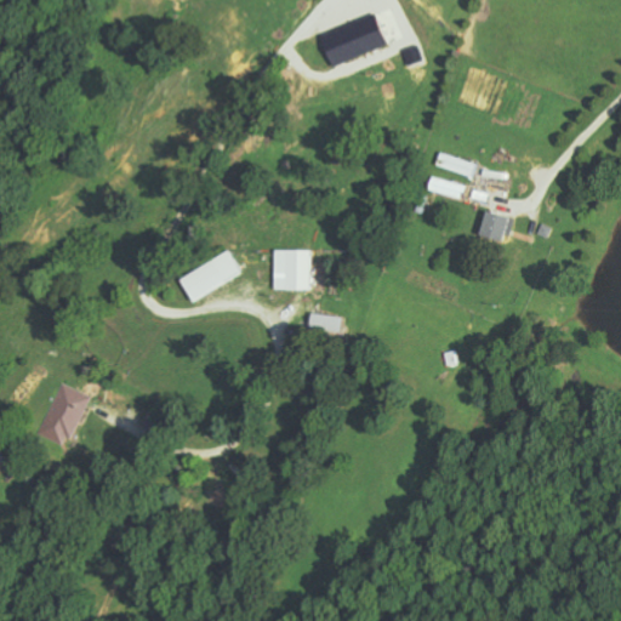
[(319,34),(330,66),(387,47),(376,16),(319,34)]
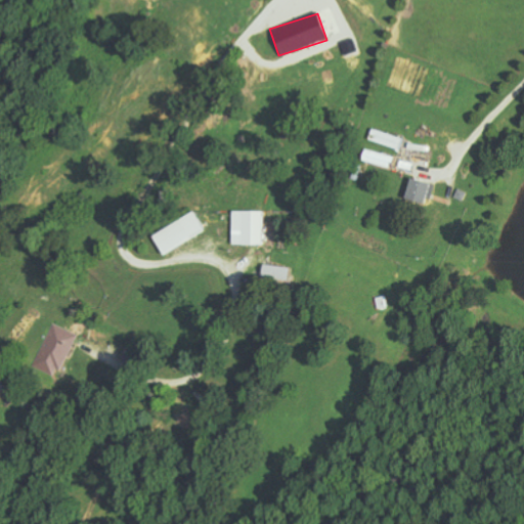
[(391,169),(395,158),(366,148),(362,160),(391,169)]
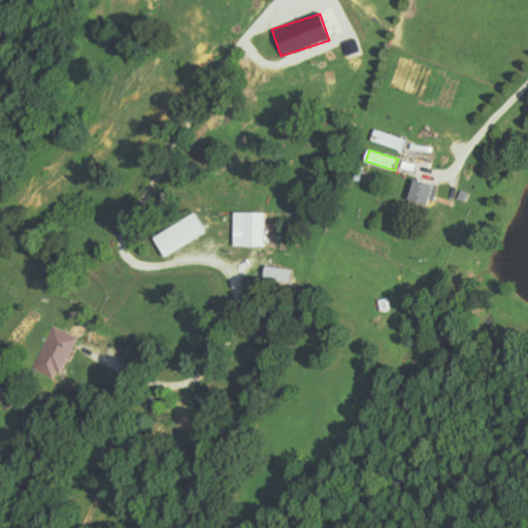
[(437,185),(413,179),(408,202),(433,206),(437,185)]
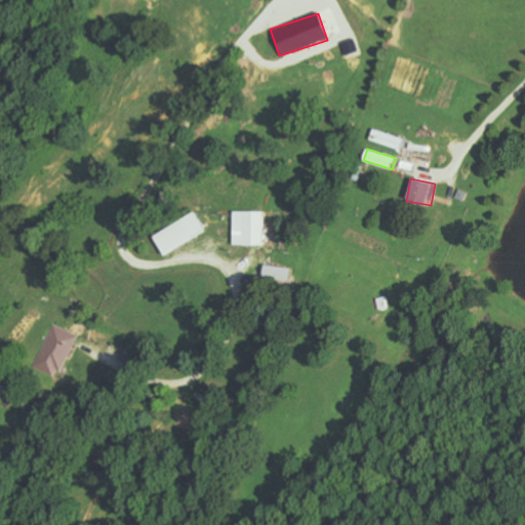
[(263,211),(232,211),(232,245),(261,245),(263,211)]
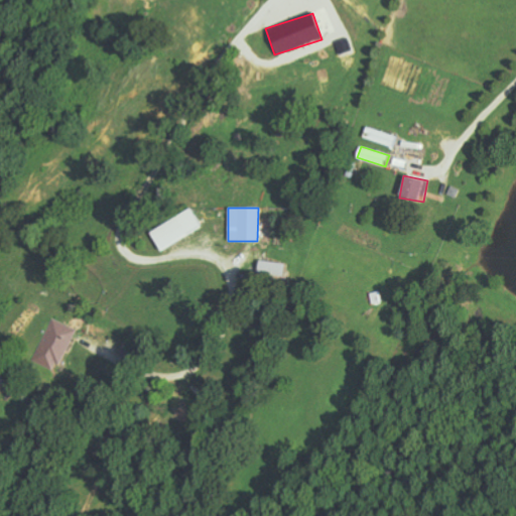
[(149,232),(160,251),(202,227),(190,209),(149,232)]
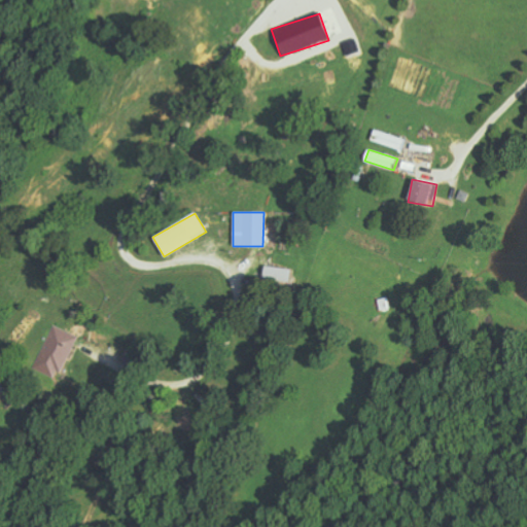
[(77,336),(54,325),(32,373),(56,384),(77,336)]
